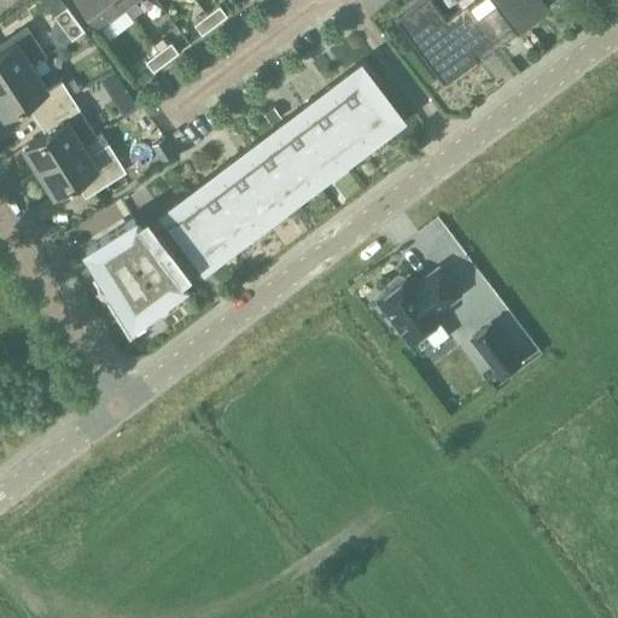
[(124,7),(118,0),(79,0),(100,27),(124,7)]
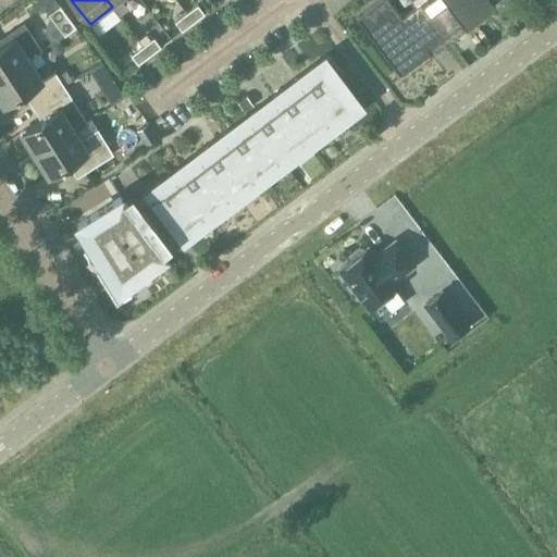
[(445,37),(420,3),(403,16),(390,0),(380,0),(356,19),(400,76),(430,53),(428,50),(445,37)]
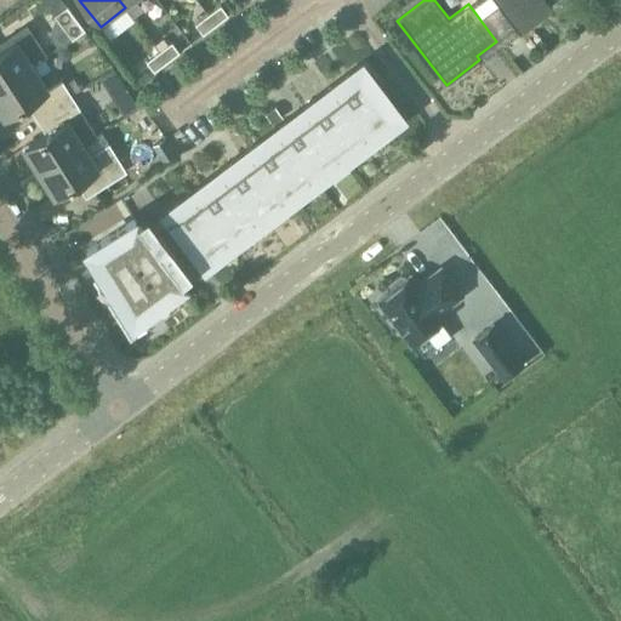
[(472,0),(468,4),(496,41),(516,27),(518,30),(552,5),(547,0),(472,0)]
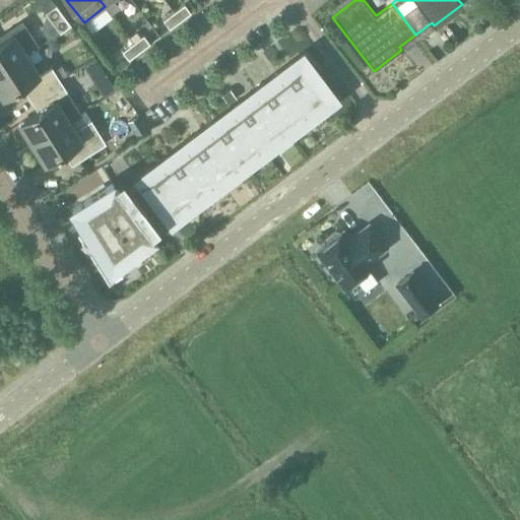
[(55,5),(45,13),(60,34),(71,25),(55,5)]
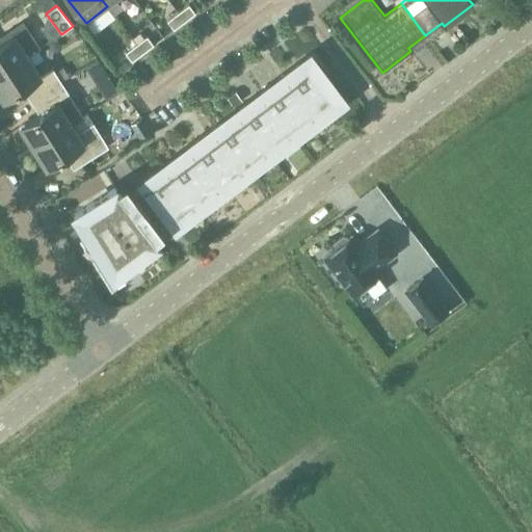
[(178,14),(184,22),(195,14),(189,5),(178,14)]
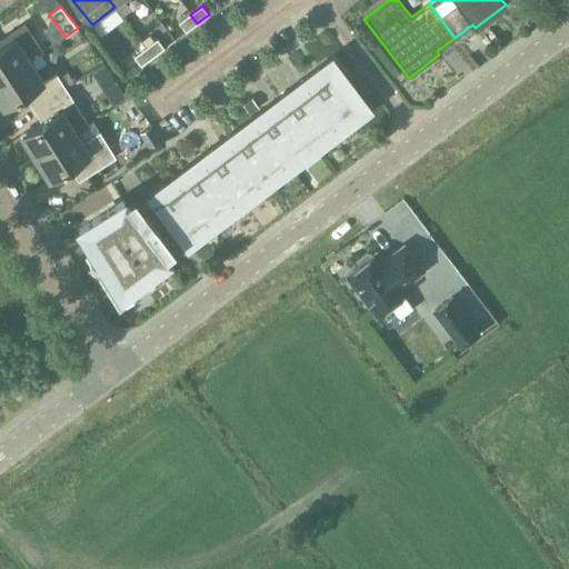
[(197,23),(190,15),(179,23),(186,32),(197,23)]
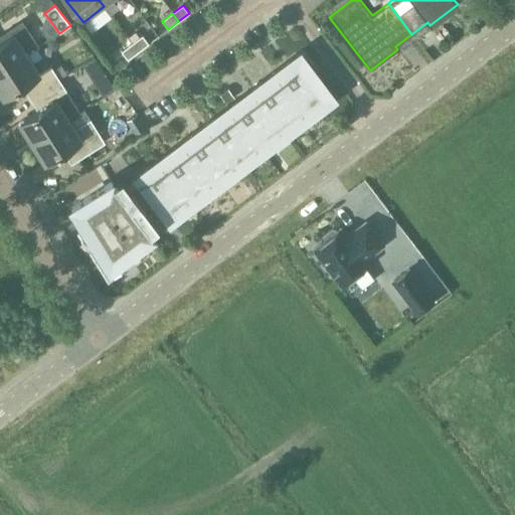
[(0,70),(26,54),(25,52),(36,45),(21,22),(0,34),(0,41),(1,43),(0,42),(0,70)]
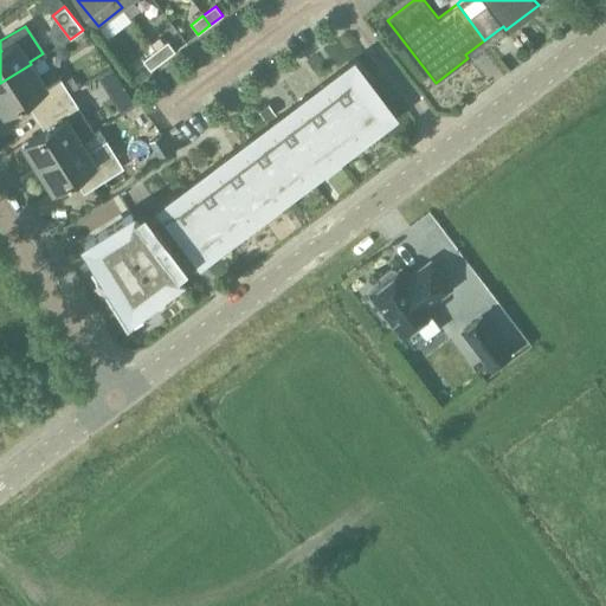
[(56,50),(73,75),(86,65),(69,40),(56,50)]
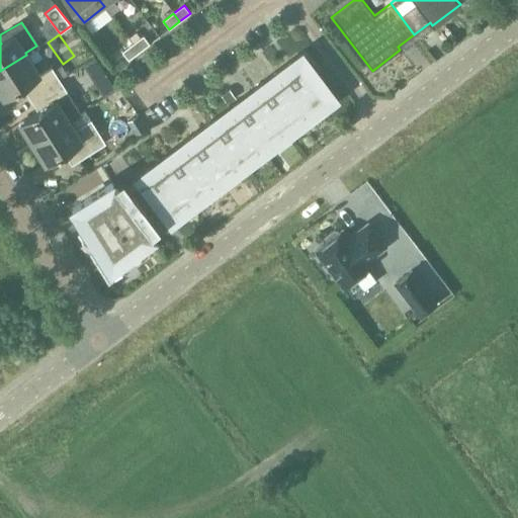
[(133,44),(139,52),(149,44),(143,36),(133,44)]
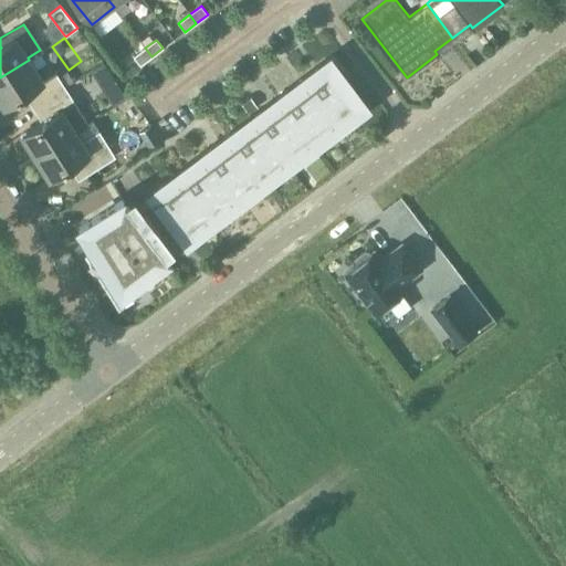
[(152,56),(145,48),(134,56),(140,65),(152,56)]
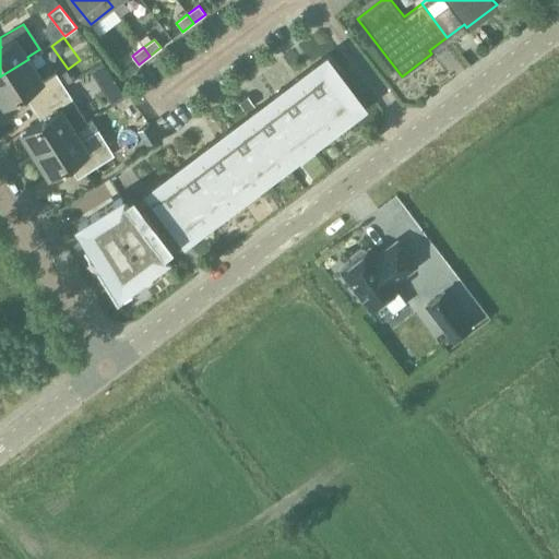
[(331,55),(311,70),(298,79),(304,85),(330,120),(335,127),(361,107),(337,75),(343,72),(331,55)]
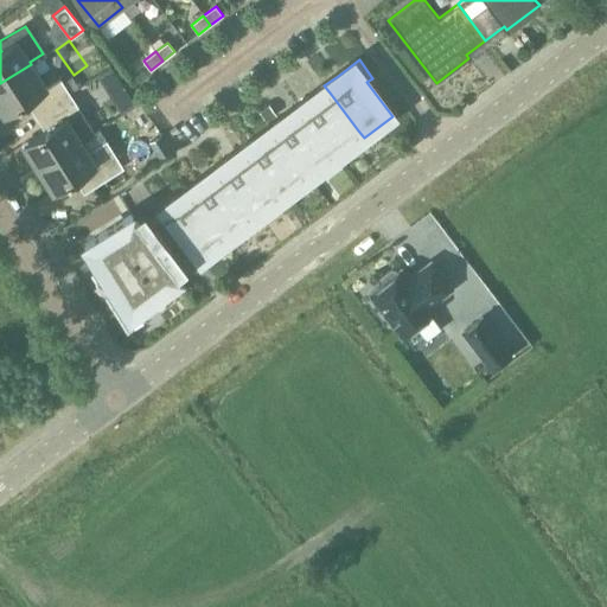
[(31,64),(0,83),(0,108),(4,114),(31,97),(40,113),(70,94),(63,83),(59,77),(56,80),(49,69),(38,76),(31,64)]
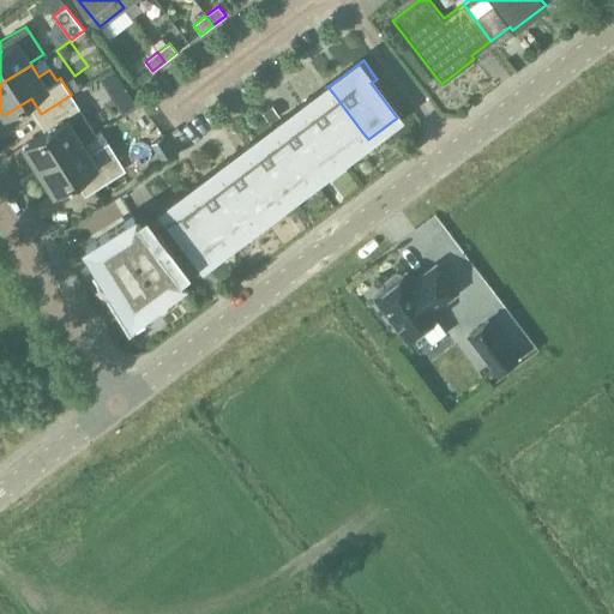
[(64,84),(71,95),(80,89),(73,78),(64,84)]
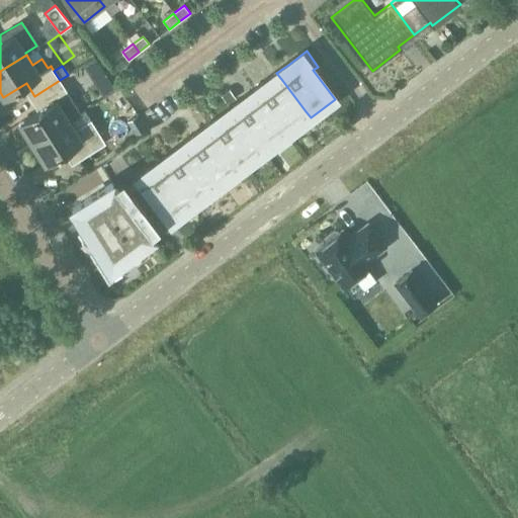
[(281,79),(267,89),(267,90),(262,84),(254,91),(258,96),(282,128),(287,135),(301,124),(297,118),(306,111),(281,79)]
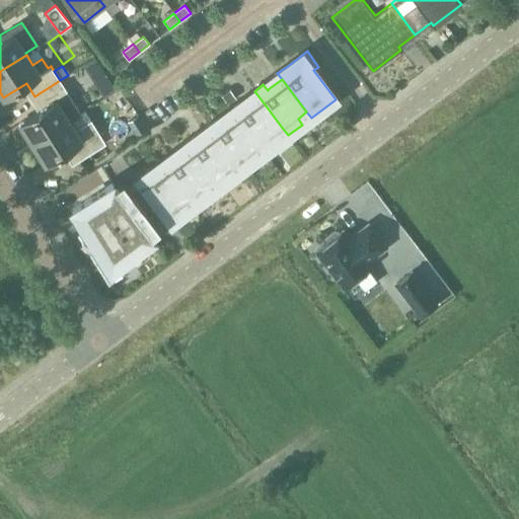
[(43,108),(19,124),(32,143),(68,121),(80,113),(68,93),(60,80),(34,96),(43,108)]
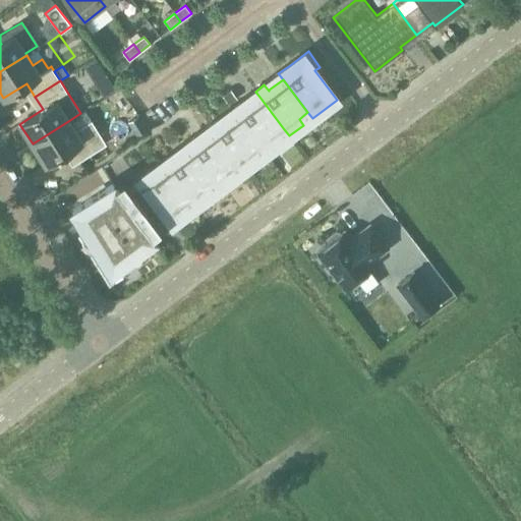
[(241,102),(239,103),(232,109),(236,115),(261,148),(266,154),(280,142),(276,136),(284,129),(259,97),(245,108),(241,102)]
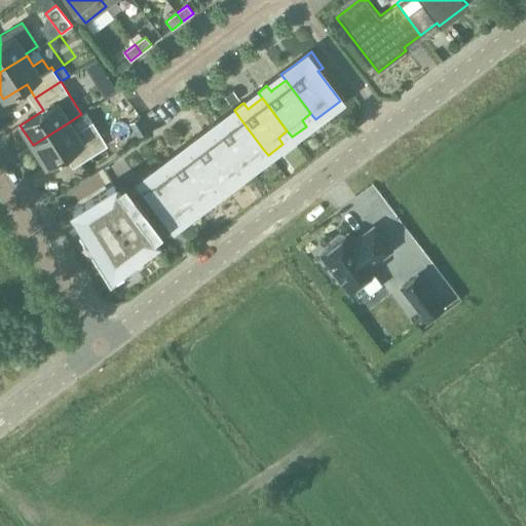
[(220,120),(216,123),(210,127),(215,134),(239,166),(245,173),(259,161),(254,155),(263,149),(238,116),(224,126),(220,120)]
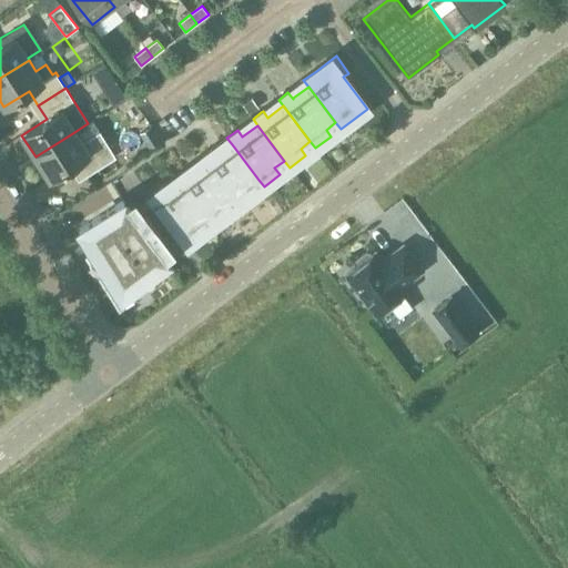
[(150,149),(161,141),(153,128),(141,135),(150,149)]
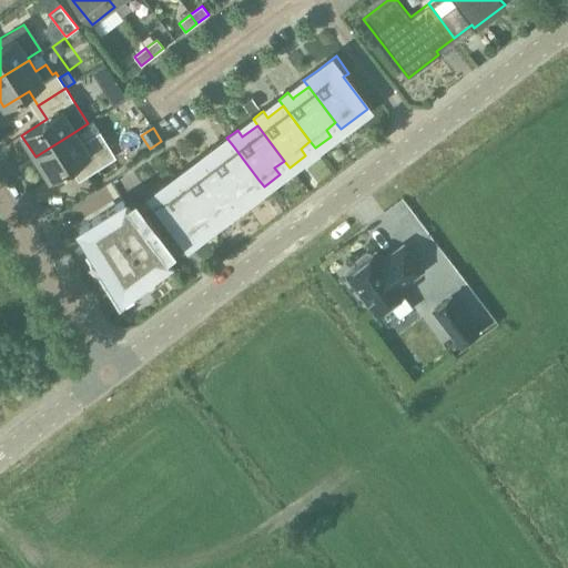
[(74,132),(36,156),(49,179),(74,163),(83,178),(90,174),(110,161),(115,158),(100,132),(81,143),(74,132)]
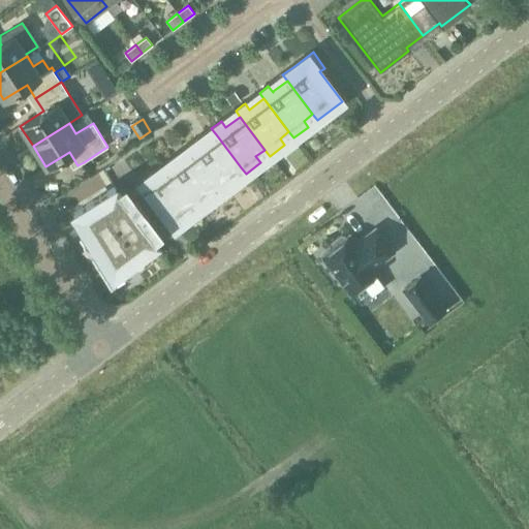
[(196,139),(191,144),(187,146),(192,152),(217,185),(221,191),(237,180),(232,174),(241,167),(216,134),(201,145),(196,139)]
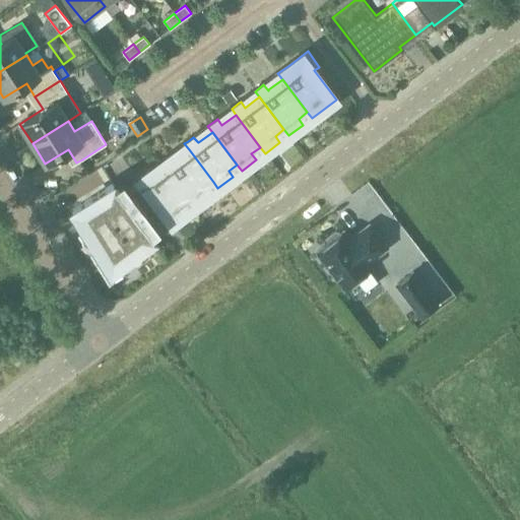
[(189,149),(180,156),(175,160),(171,154),(164,159),(196,204),(209,195),(205,189),(213,182),(189,149)]
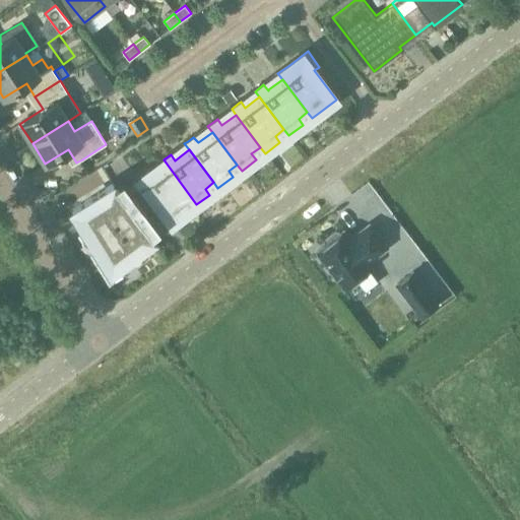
[(164,159),(150,169),(138,179),(172,223),(196,204),(164,159)]
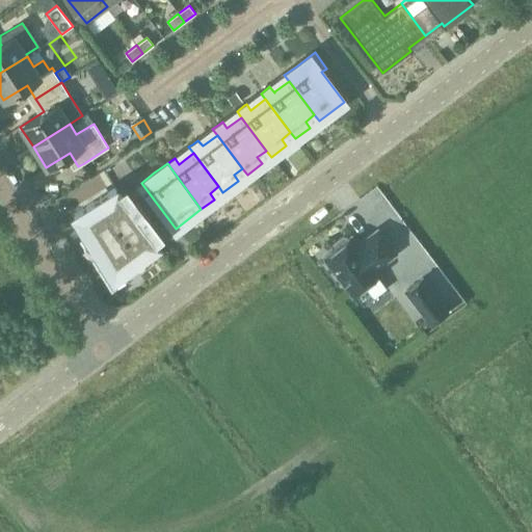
[(96,248),(147,212),(126,183),(116,190),(115,189),(74,214),(96,248)]
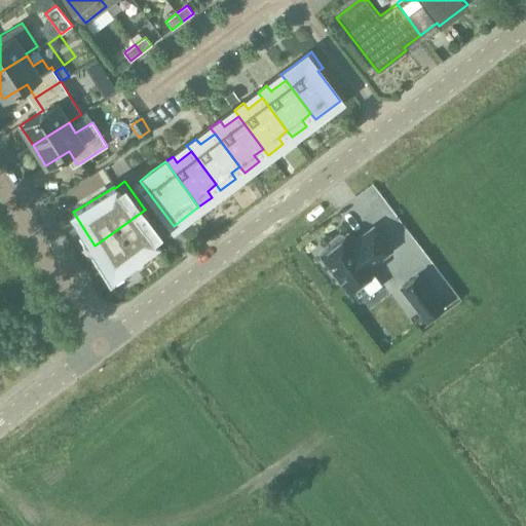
[(145,210),(95,246),(88,251),(110,284),(126,271),(122,265),(155,240),(152,237),(161,231),(145,210)]
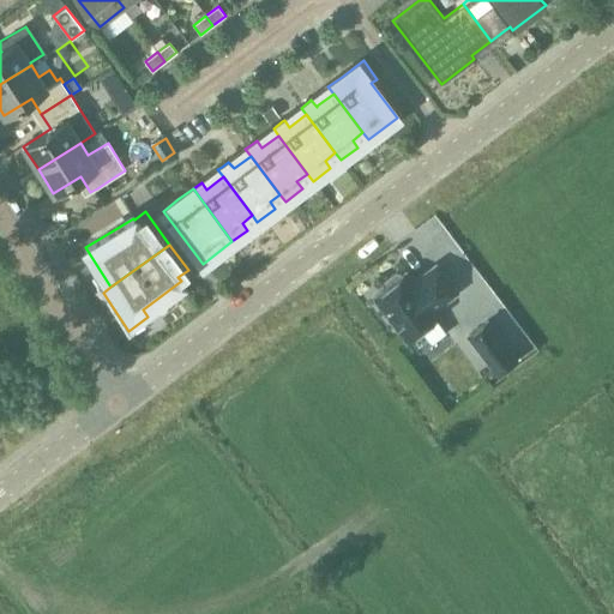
[(389,287),(374,298),(405,339),(437,315),(433,311),(456,293),(435,266),(420,277),(423,282),(415,287),(405,274),(402,277),(399,275),(396,274),(386,281),(386,284),(389,287)]
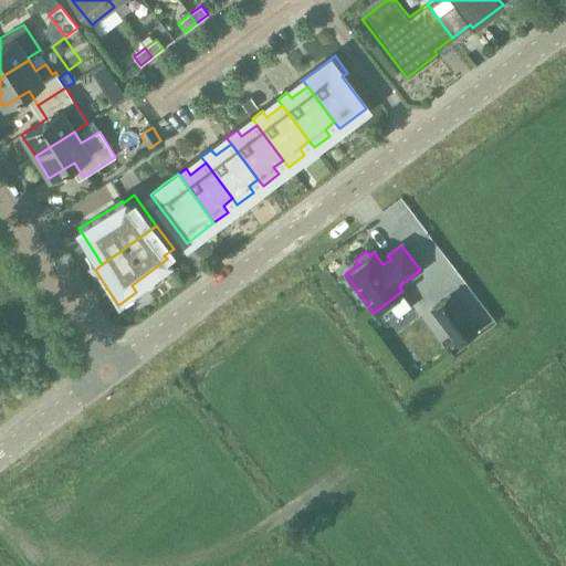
[(430,308),(458,347),(478,332),(450,294),(430,308)]
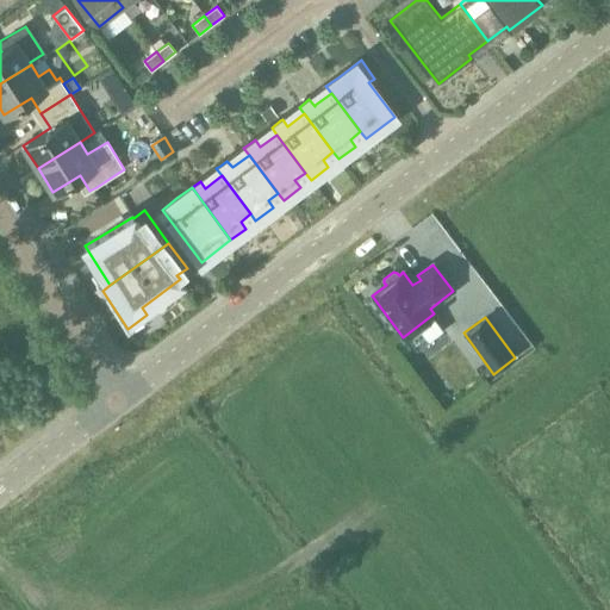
[(23,416),(14,422),(20,429),(27,423),(23,416)]
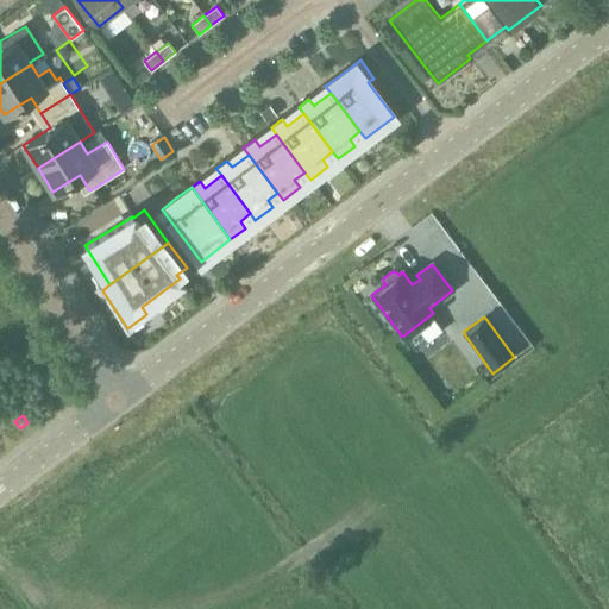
[(604,479),(591,490),(600,501),(608,493),(608,475),(603,479),(604,479)]
